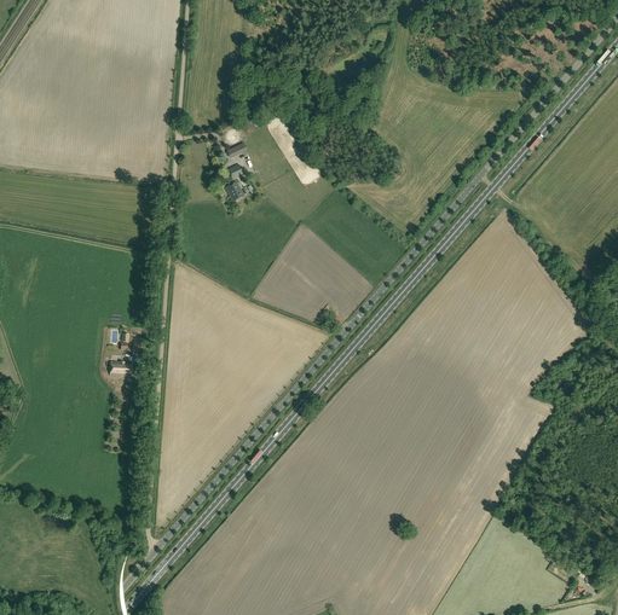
[(560,116),(571,104),(569,103),(558,114),(560,116)]
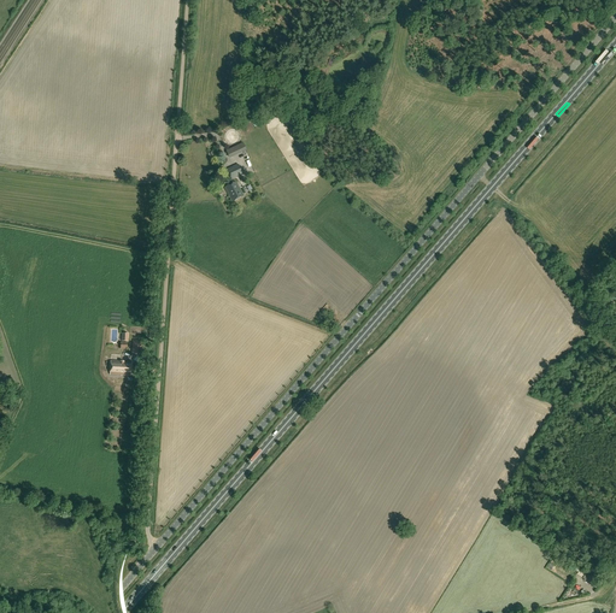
[(541,135),(551,122),(549,119),(538,133),(541,135)]
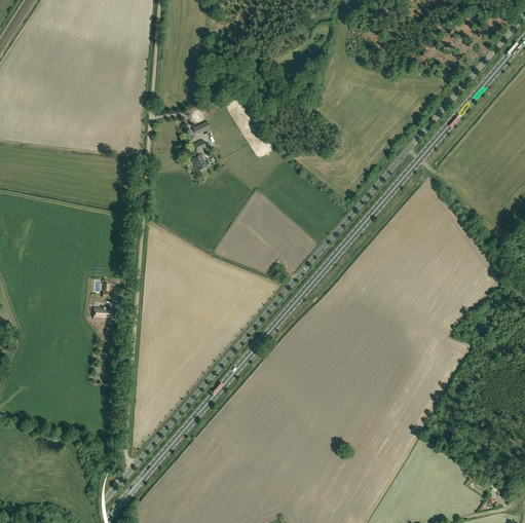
[(194,132),(209,124),(207,120),(192,126),(194,132)]
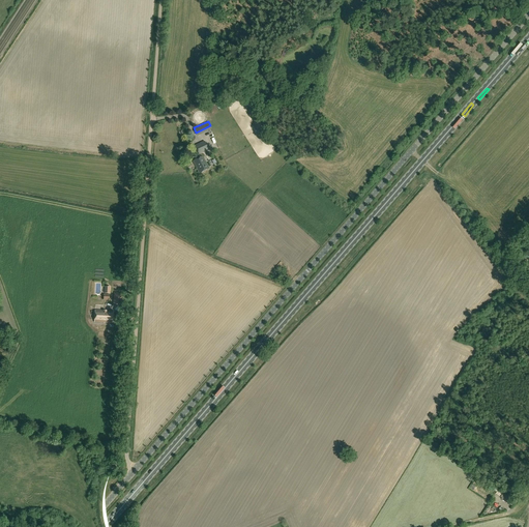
[(198,151),(207,147),(203,139),(194,143),(198,151)]
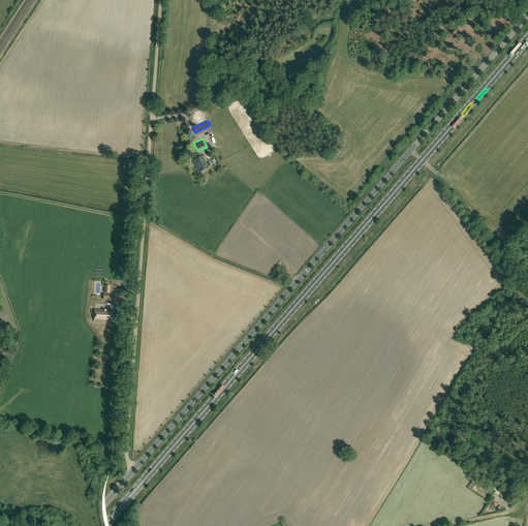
[(198,171),(208,165),(200,153),(191,158),(198,171)]
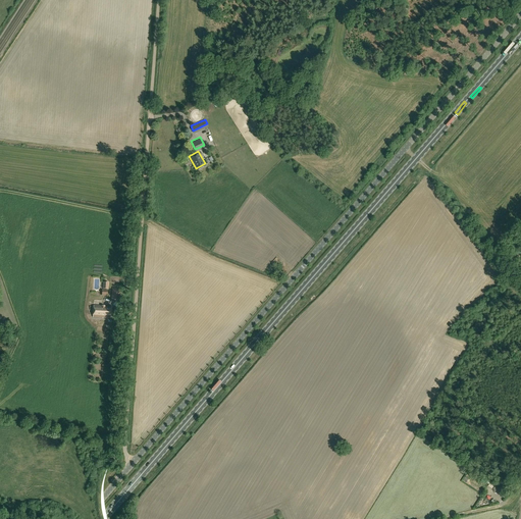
[(121,296),(121,286),(112,284),(111,295),(121,296)]
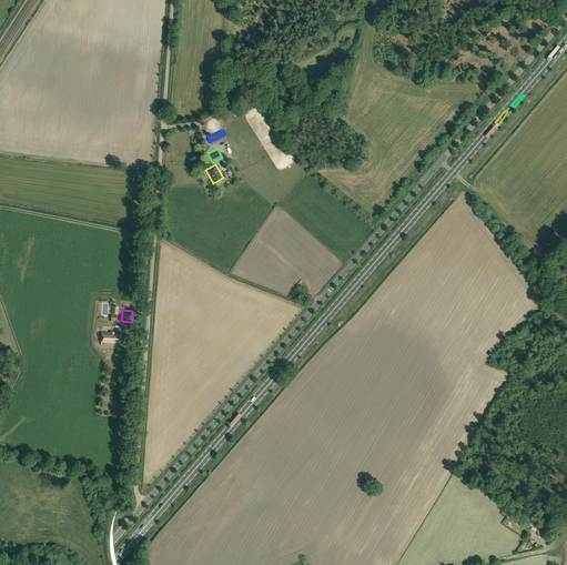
[(120,343),(121,331),(101,330),(100,342),(120,343)]
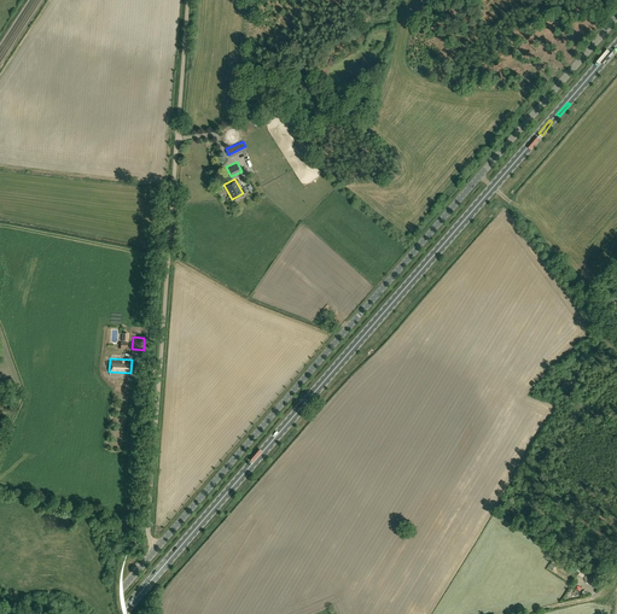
[(597,579),(587,573),(583,578),(594,584),(597,579)]
